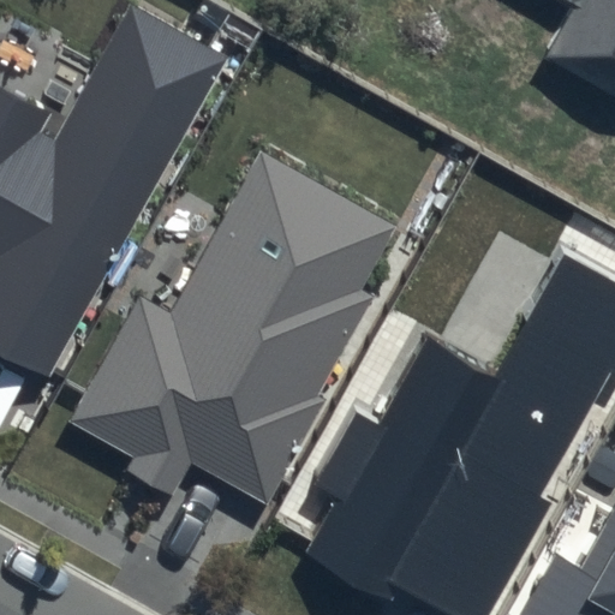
[(614,0),(556,0),(566,5),(536,57),(614,100),(614,0)]
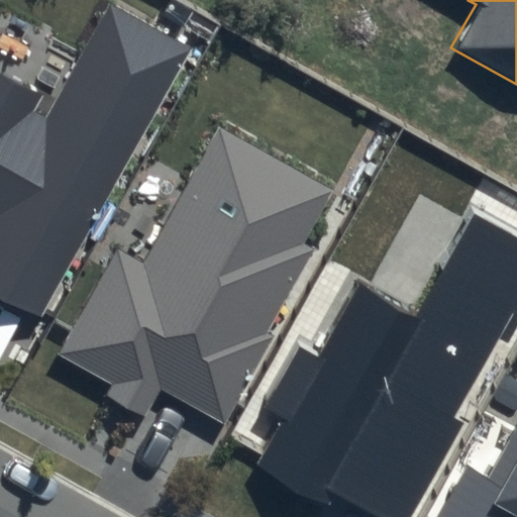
[(191,47),(107,1),(44,113),(36,109),(44,96),(0,71),(0,290),(41,314),(191,47)]
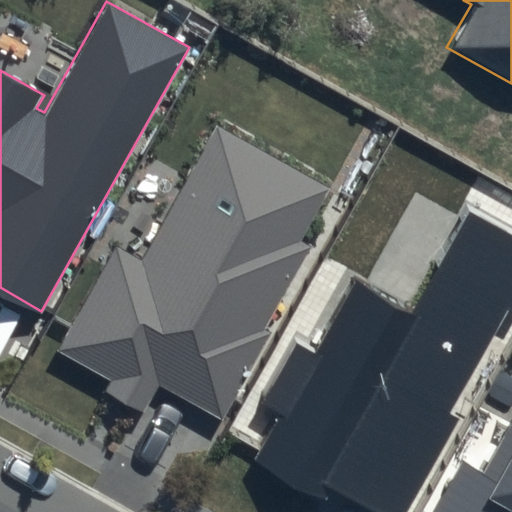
[(328,189),(215,126),(141,258),(116,245),(58,349),(112,379),(105,391),(145,413),(160,387),(222,421),(271,332),(264,329),(308,250),(297,243),(328,189)]
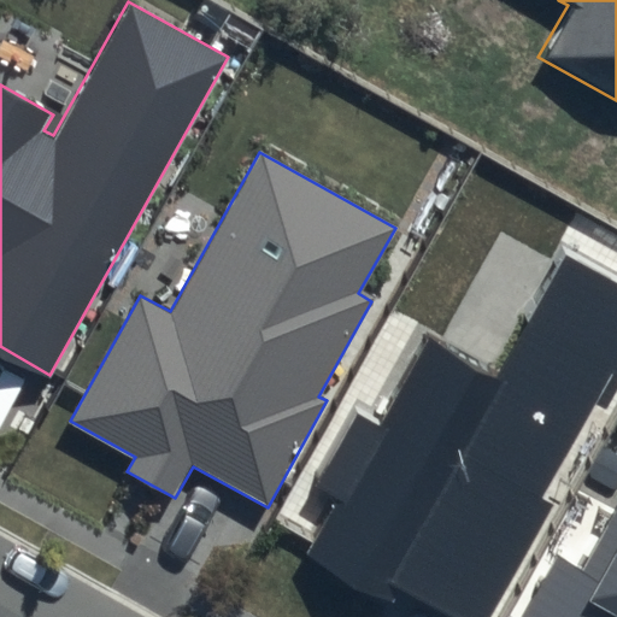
[(616,397),(616,275),(562,245),(491,370),(429,336),(381,422),(359,410),(321,480),(346,494),(312,553),(397,600),(404,587),(458,616),(494,616),(558,505),(545,498),(597,407),(607,415),(616,397)]
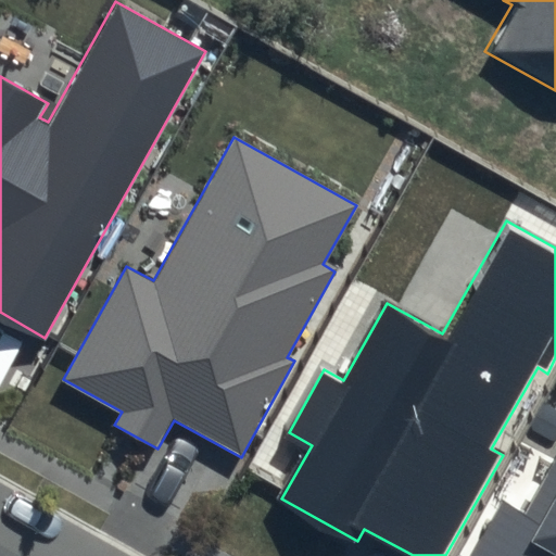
[(555,555),(555,464),(527,516),(502,502),(471,555),(555,555)]
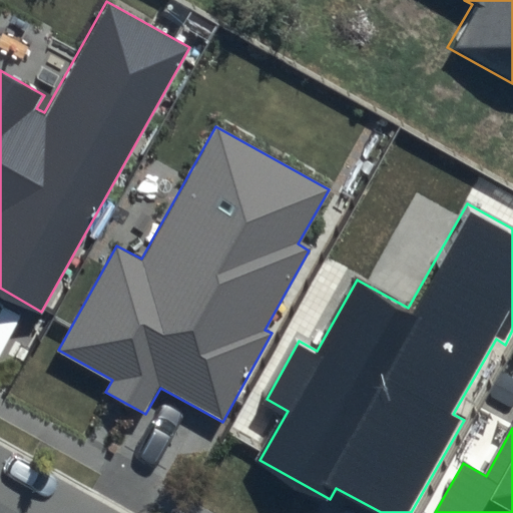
All buildings are outlined.
